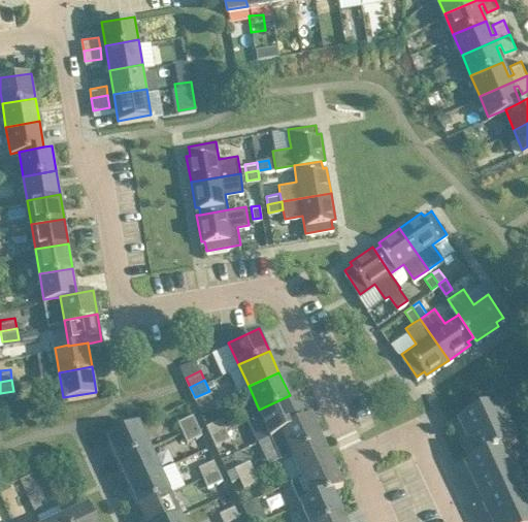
[(300,419),(290,395),(259,410),(270,433),(282,428),(282,427),(300,419)]
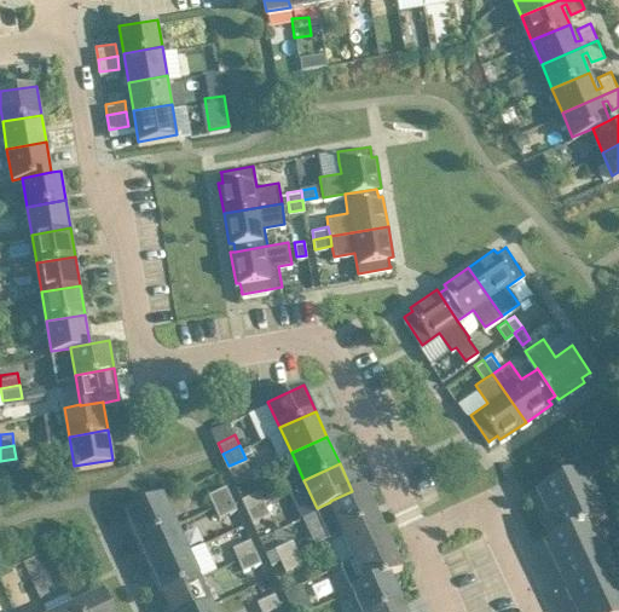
[(618,466),(602,474),(607,484),(618,478),(618,466)]
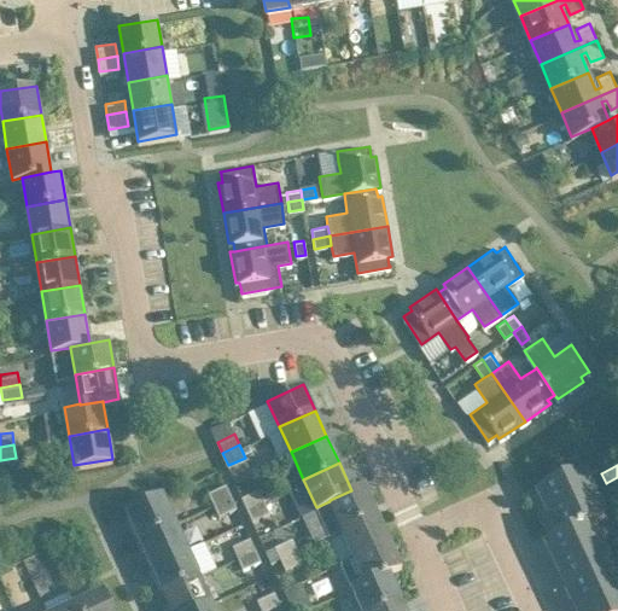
[(537,487),(548,510),(592,489),(582,466),(537,487)]
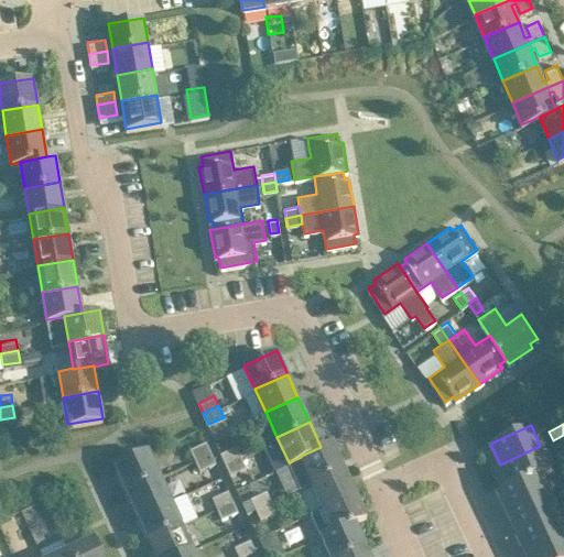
[(563,445),(563,435),(553,440),(556,449),(563,445)]
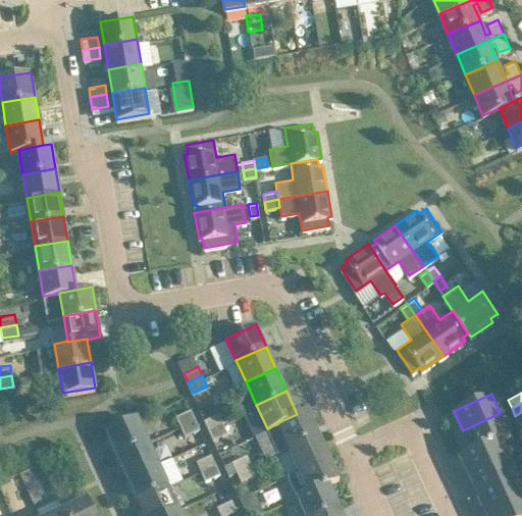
[(175,414),(179,422),(195,415),(191,407),(175,414)]
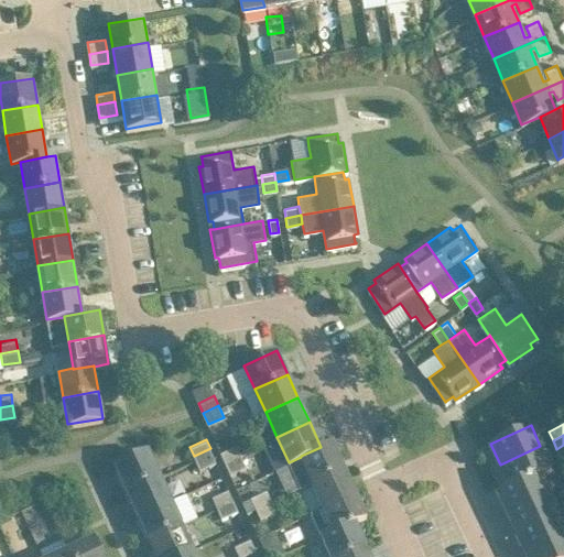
[(333,441),(321,447),(301,456),(301,457),(311,479),(343,465),(333,441)]
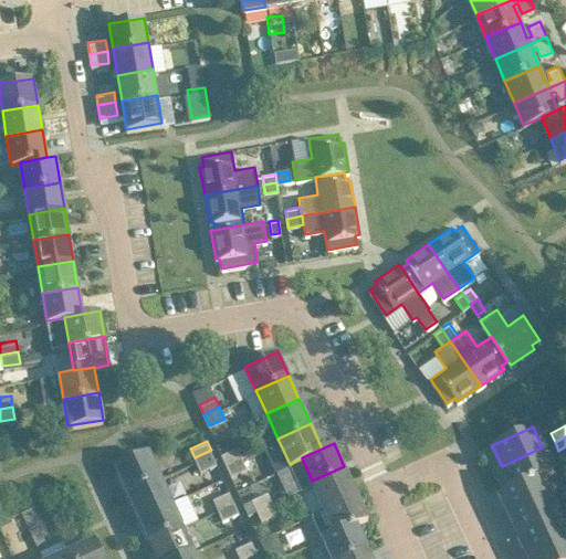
[(220,452),(224,462),(241,455),(237,444),(220,452)]
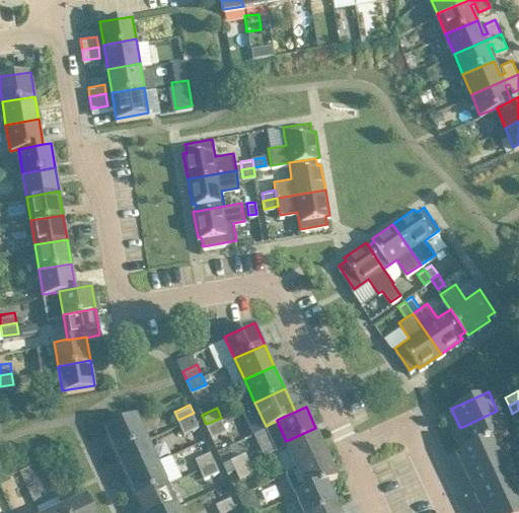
[(507,431),(497,411),(460,428),(462,434),(463,434),(469,446),(495,435),(496,436),(507,431)]
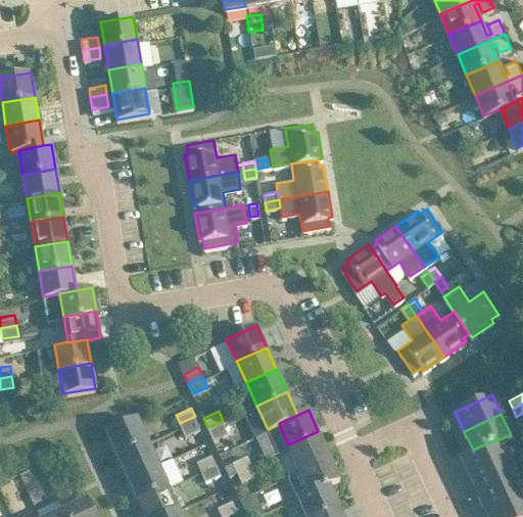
[(200,428),(195,416),(180,423),(185,434),(200,428)]
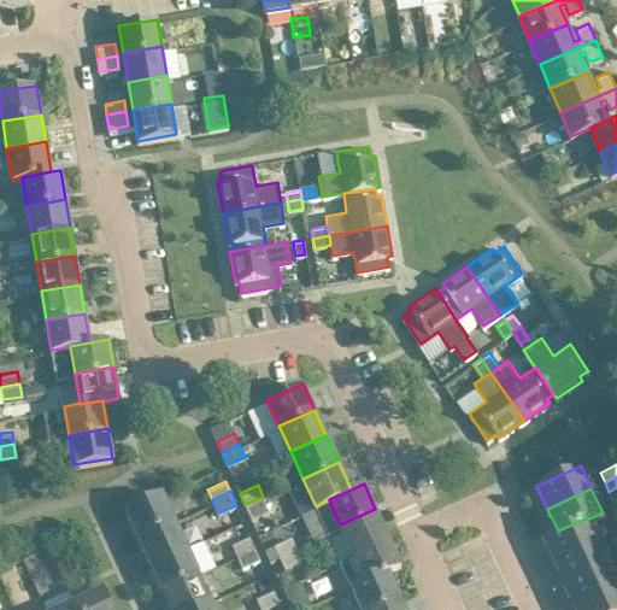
[(172,517),(162,492),(125,509),(137,534),(172,517)]
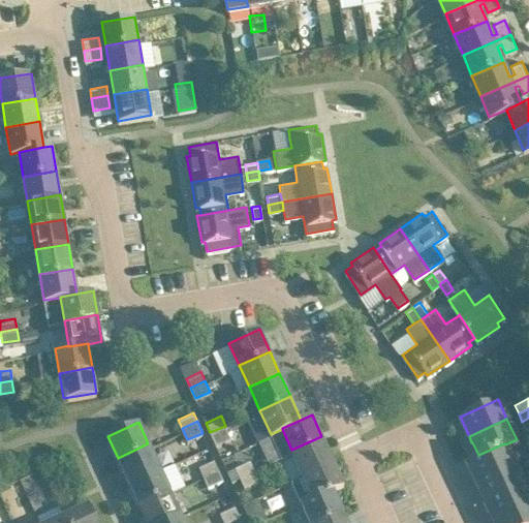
[(229,435),(225,426),(210,432),(215,442),(229,435)]
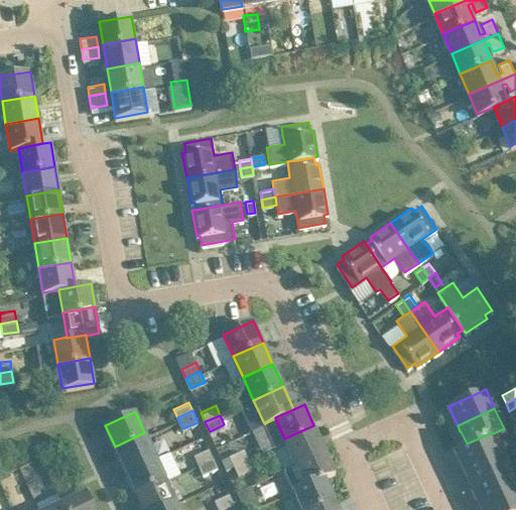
[(324,448),(313,425),(284,438),(294,461),(324,448)]
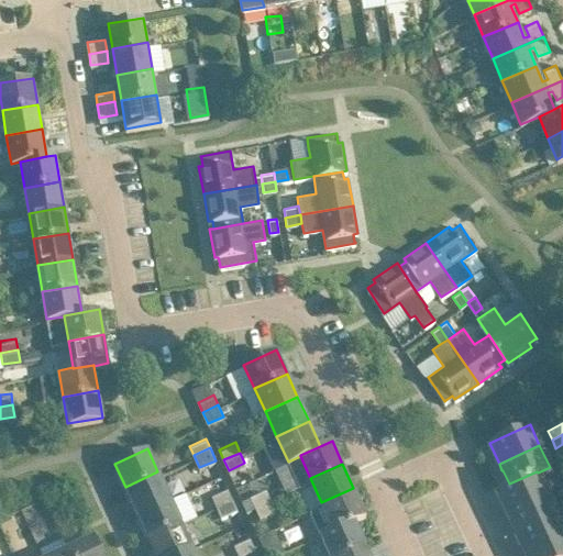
[(169,496),(157,471),(125,487),(136,511),(169,496)]
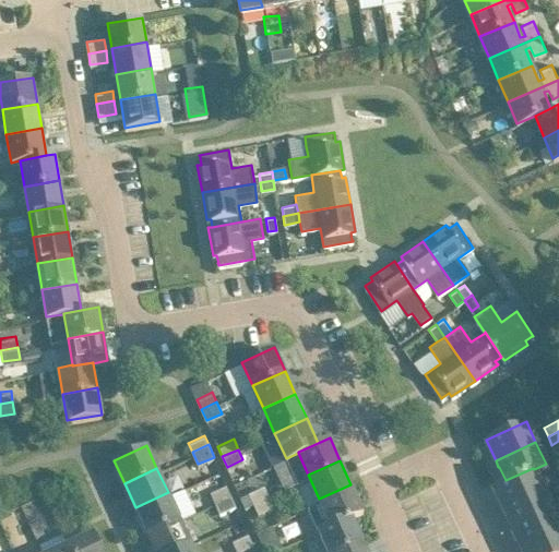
[(543,488),(534,469),(533,468),(506,480),(492,487),(502,506),(543,488)]
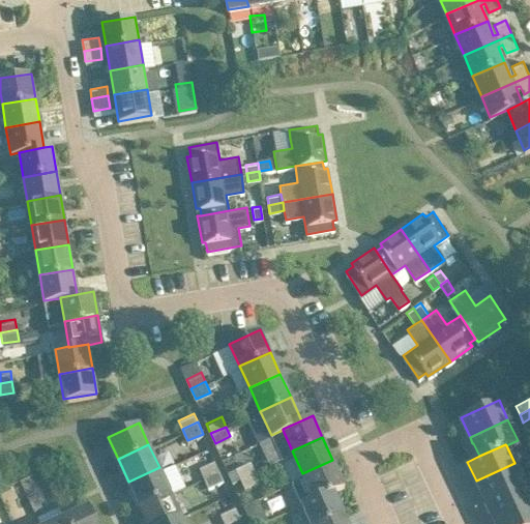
[(234,465),(238,475),(254,468),(248,458),(234,465)]
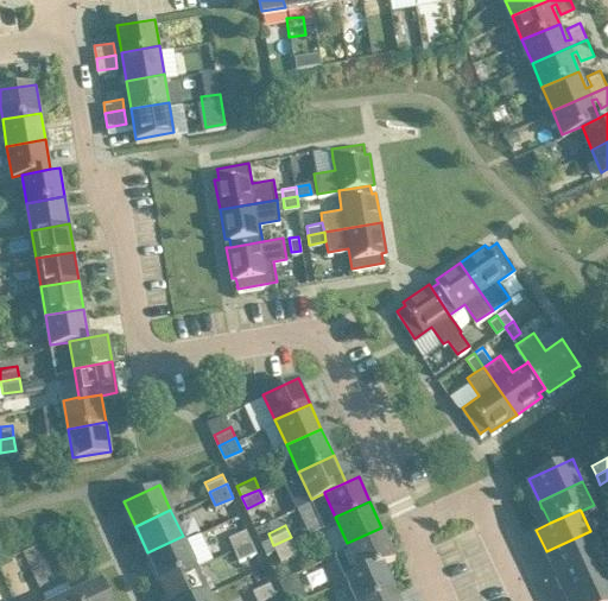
[(228,535),(233,545),(251,537),(246,526),(228,535)]
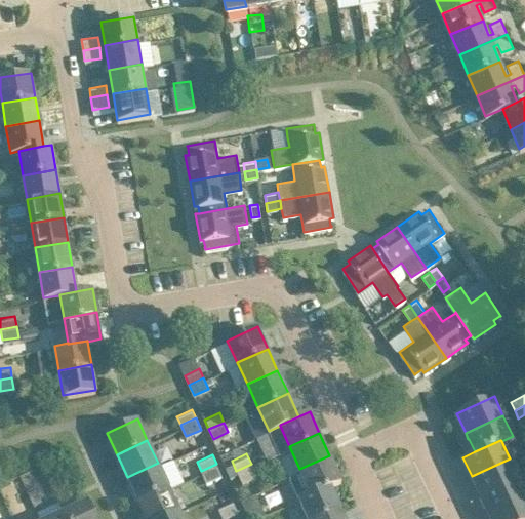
[(340,480),(329,455),(299,469),(288,475),(298,497),(310,492),(311,493),(330,485),(340,480)]
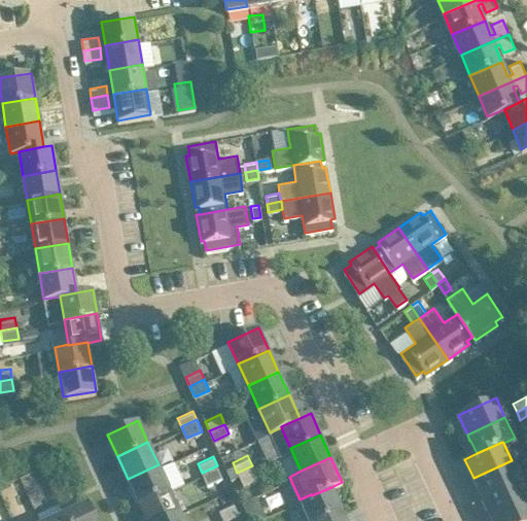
[(520,480),(512,460),(473,478),(482,497),(520,480)]
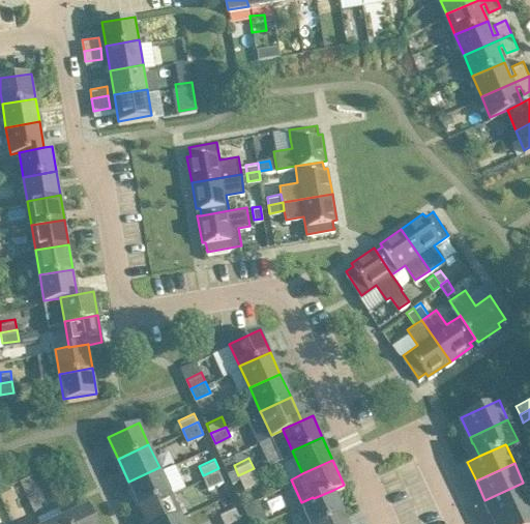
[(170,491),(159,467),(128,482),(139,504),(170,491)]
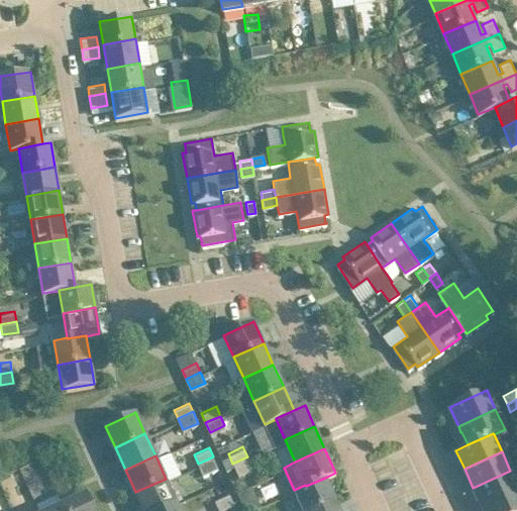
[(217,467),(213,456),(198,464),(203,474),(217,467)]
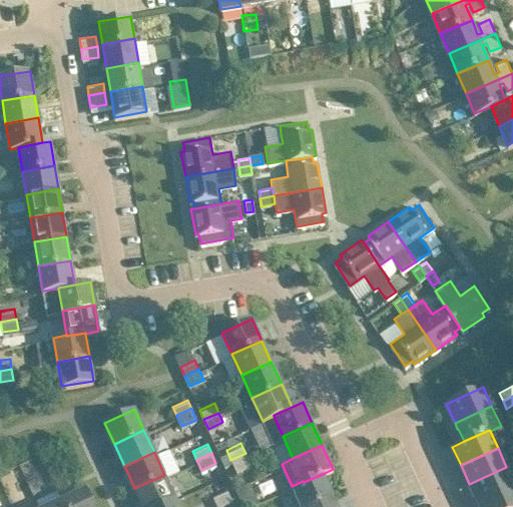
[(249,463),(245,453),(230,460),(235,469),(249,463)]
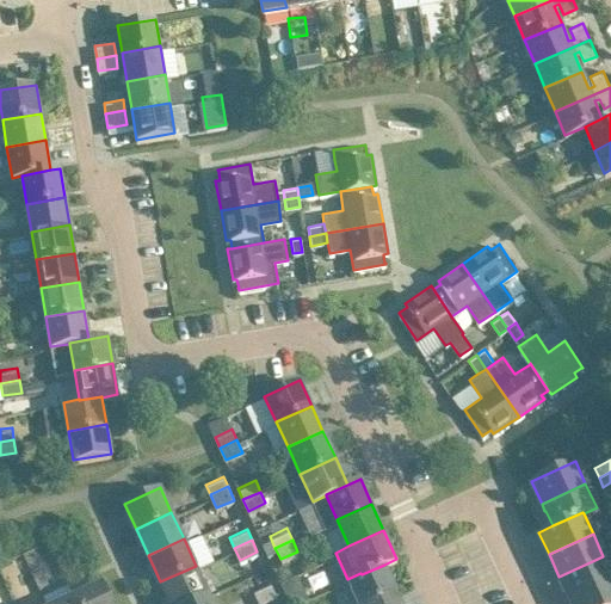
[(32,583),(45,568),(32,555),(19,569),(32,583)]
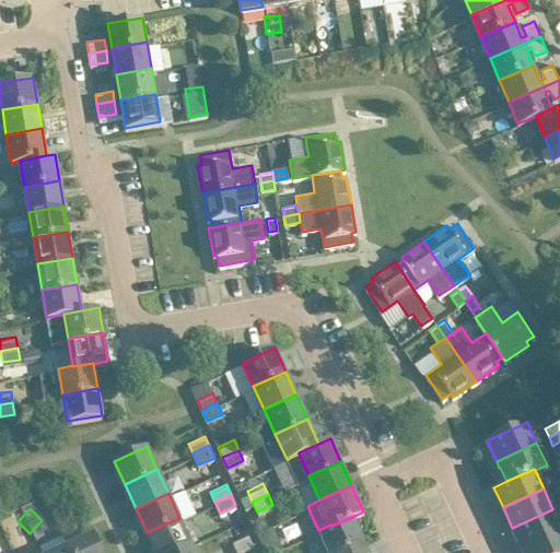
[(559,530),(559,525),(552,509),(512,528),(522,549),(559,530)]
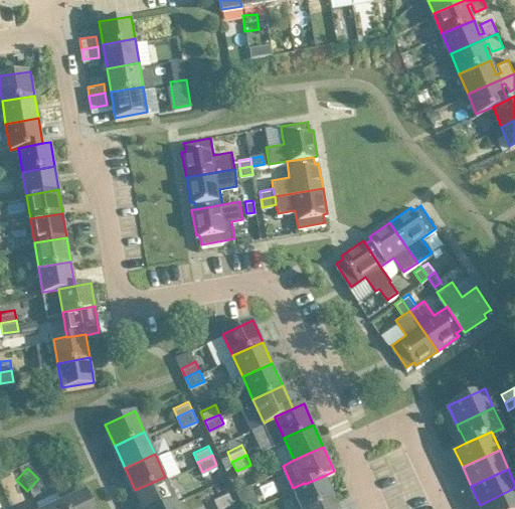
[(304,508),(333,497),(324,476),(305,484),(304,483),(293,488),(302,508),(304,508)]
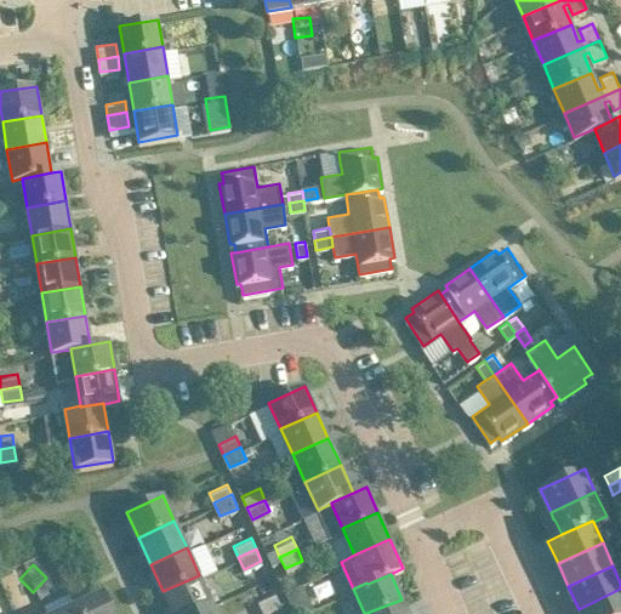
[(181,613),(211,601),(199,575),(163,591),(172,613),(181,613)]
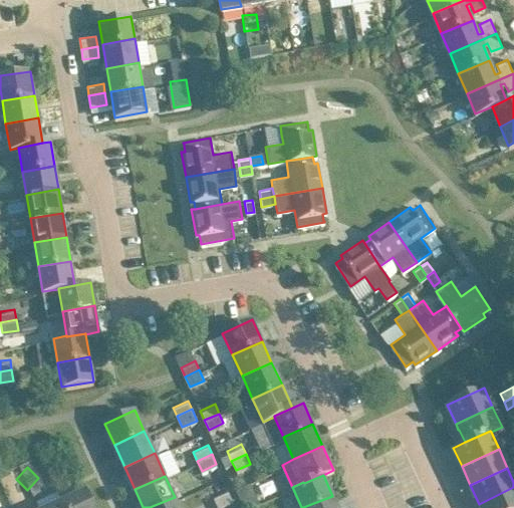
[(258,501),(252,486),(237,493),(244,507),(258,501)]
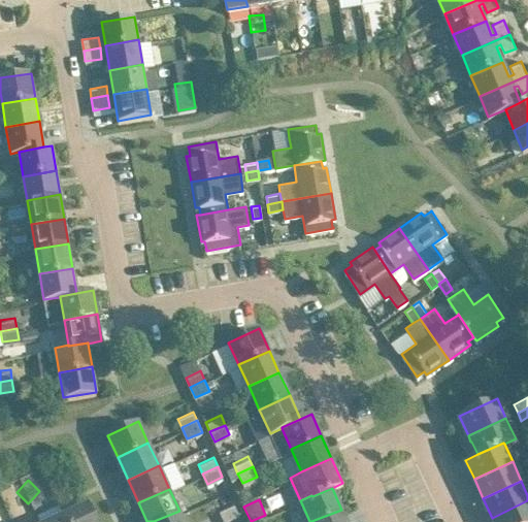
[(527,521),(527,500),(492,518),(494,521),(527,521)]
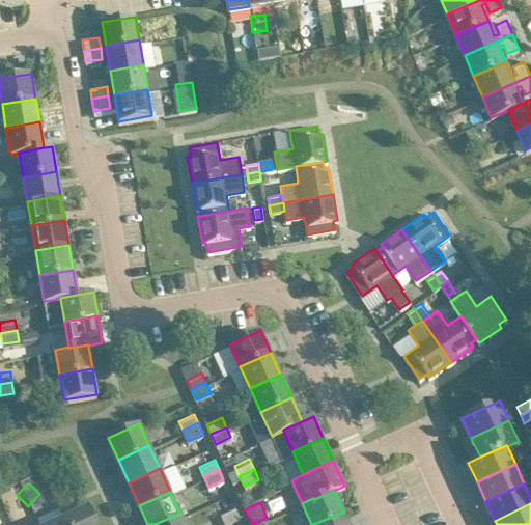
[(64,516),(68,524),(96,524),(87,505),(64,516)]
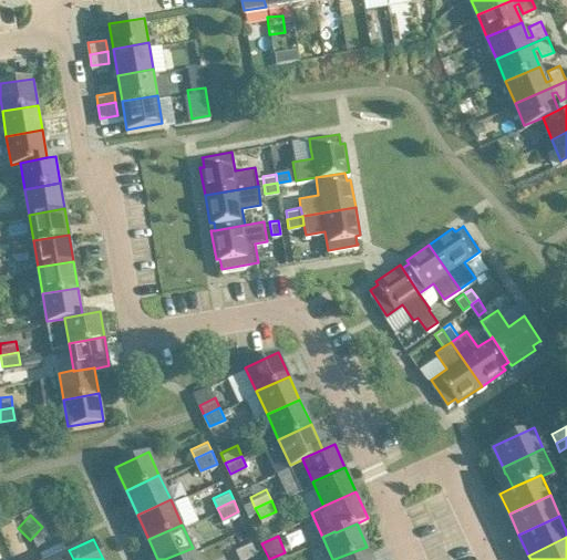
[(235,547),(240,558),(256,551),(251,540),(235,547)]
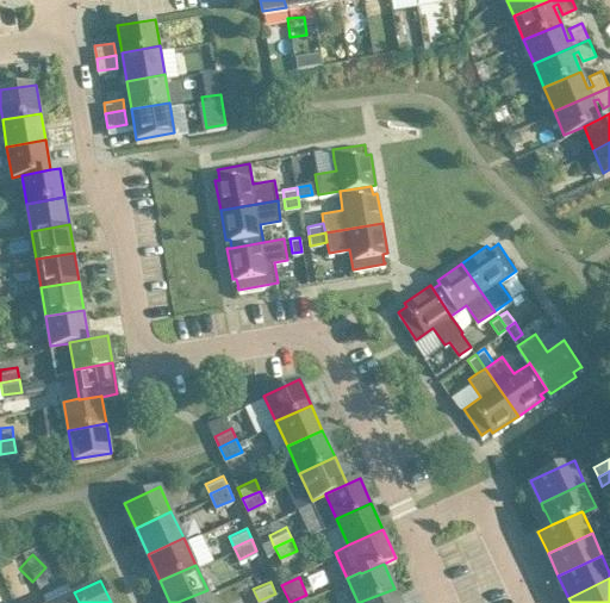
[(400,602),(394,589),(360,602),(400,602)]
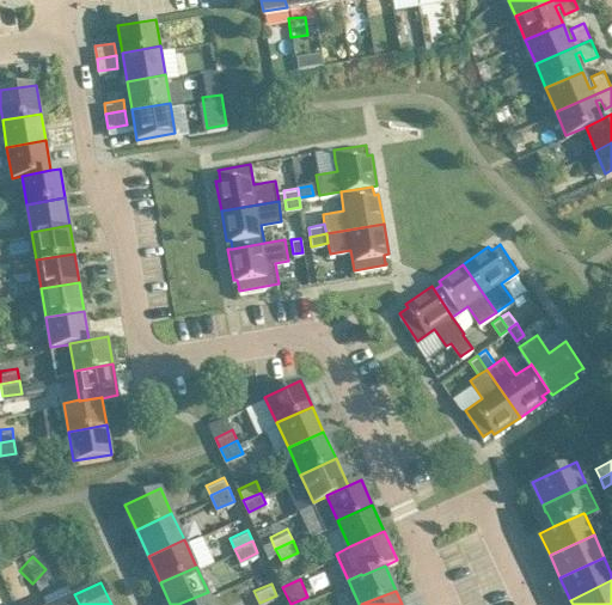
[(213,604),(208,592),(178,604),(213,604)]
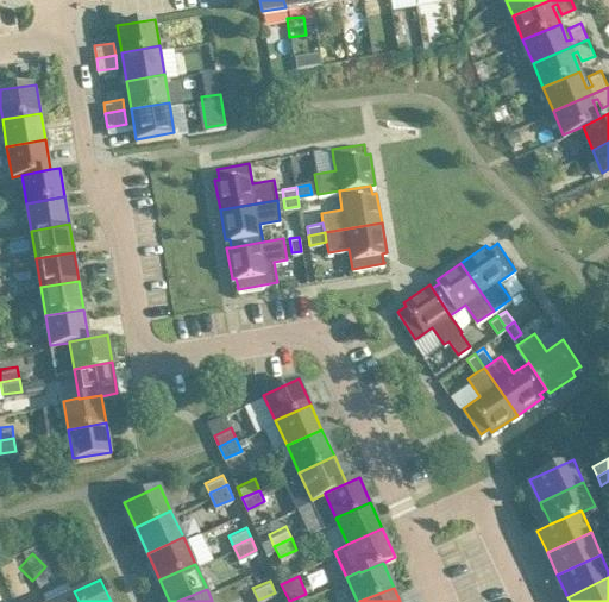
[(79,601),(74,591),(50,601),(79,601)]
